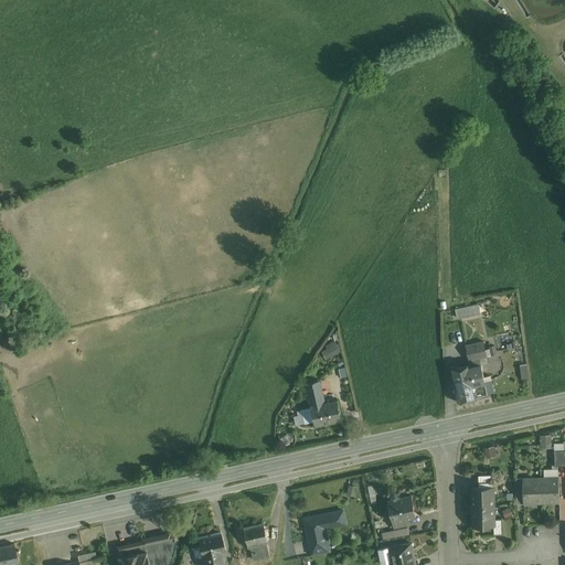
[(489,302),(452,311),(455,321),(491,312),(489,302)]
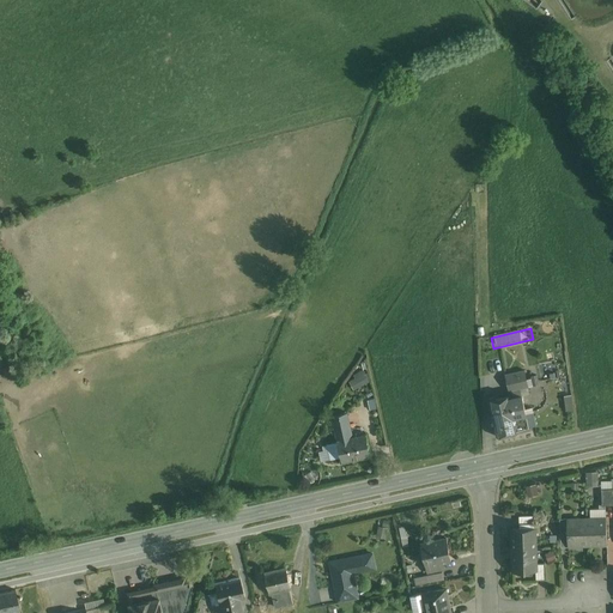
[(354,387),(370,380),(365,369),(356,374),(357,377),(351,381),(354,387)]
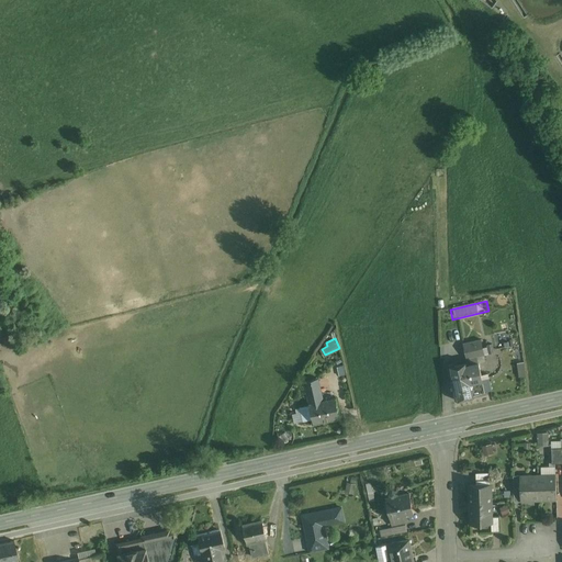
[(482,339),(464,344),(468,359),(485,355),(482,339)]
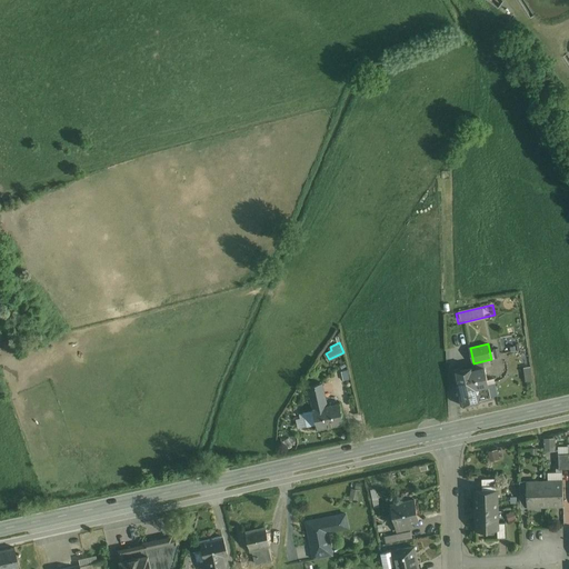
[(485,367),(475,369),(479,387),(488,385),(485,367)]
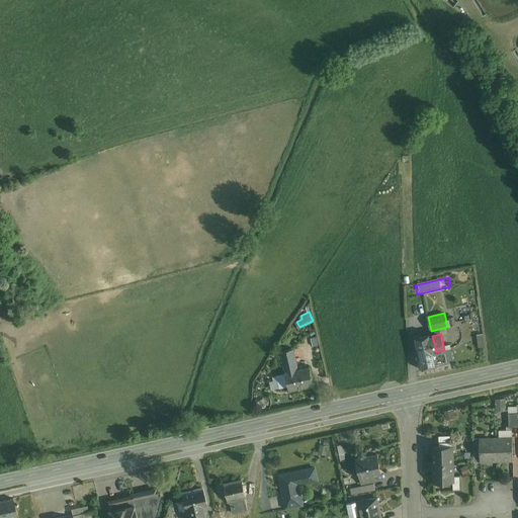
[(432,336),(414,340),(420,369),(438,365),(438,363),(436,352),(432,336)]
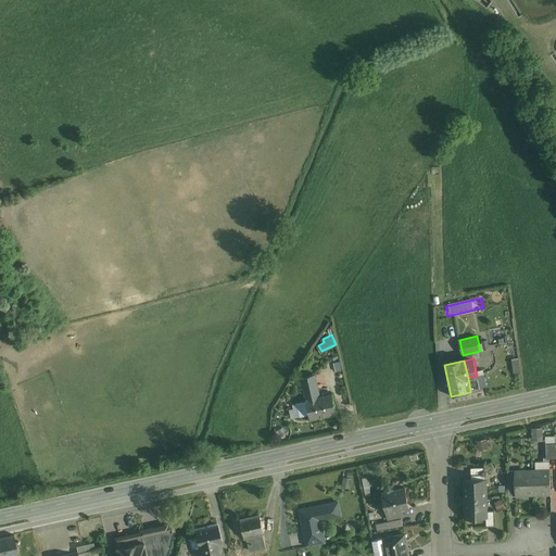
[(315,374),(302,377),(305,393),(318,390),(315,374)]
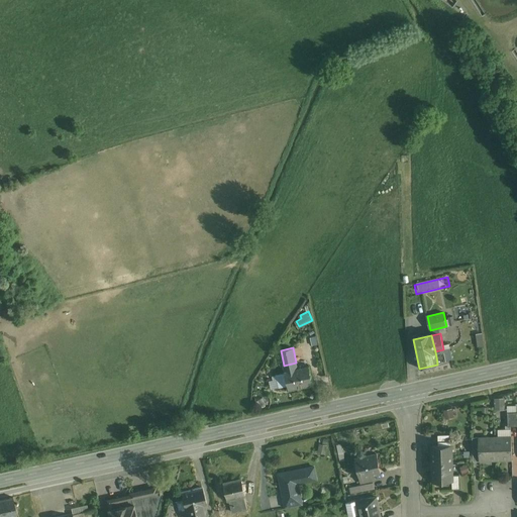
[(443,349),(435,351),(437,363),(446,360),(443,349)]
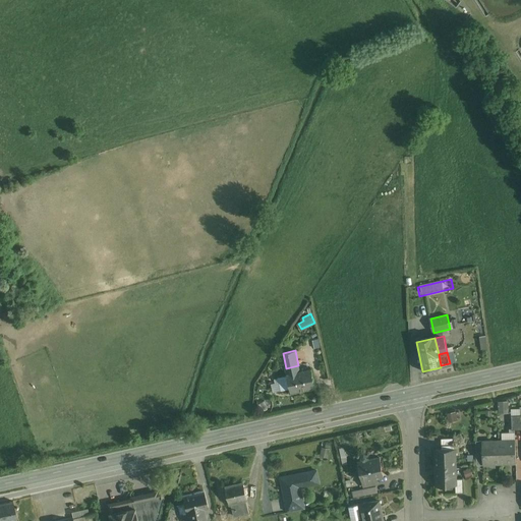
[(311,369),(300,371),(298,365),(286,368),(287,374),(287,375),(288,375),(290,388),(291,392),(291,393),(292,393),(292,392),(314,387),(314,388),(315,387),(311,370),(311,369)]
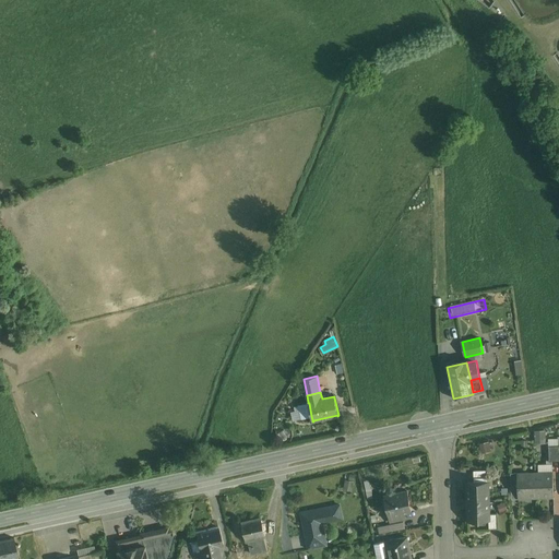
[(309,403),(299,405),(302,418),(311,416),(309,403)]
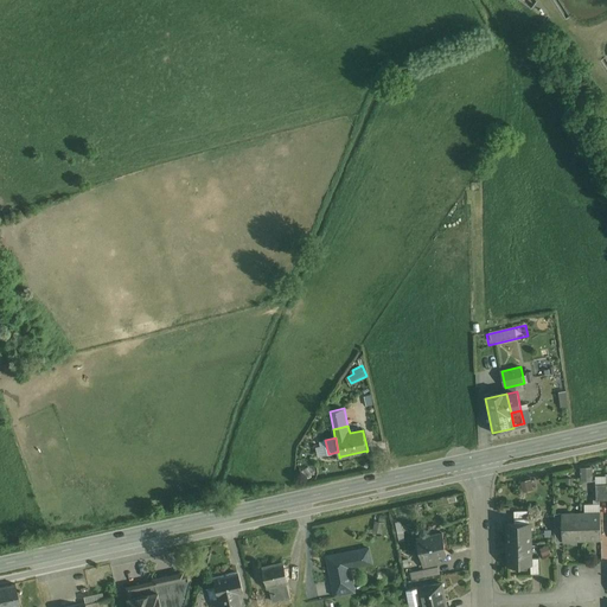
[(593,468),(582,468),(582,483),(594,483),(593,468)]
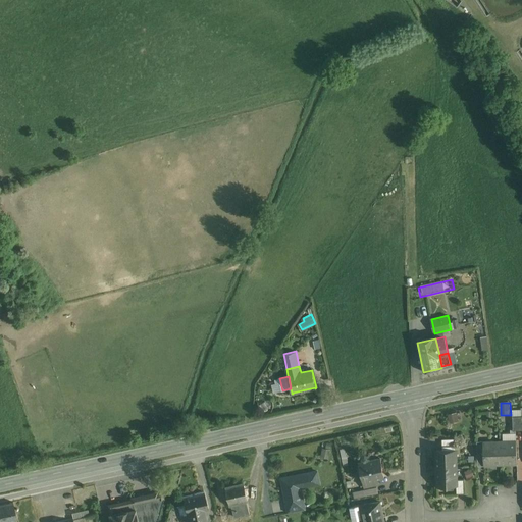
[(458,413),(449,415),(450,424),(459,422),(458,413)]
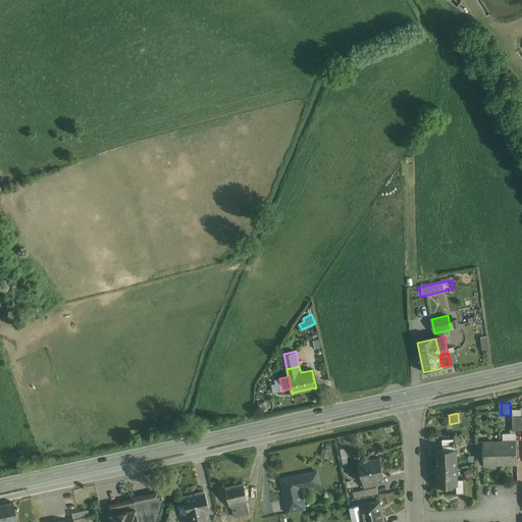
[(521,428),(521,416),(513,417),(513,430),(521,429),(521,428)]
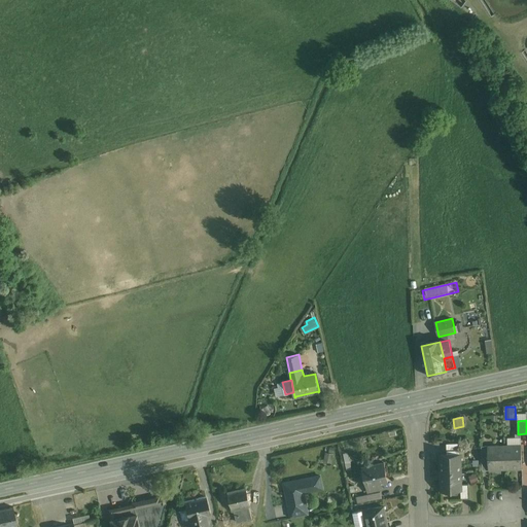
[(460,443),(447,444),(447,454),(460,453),(460,443)]
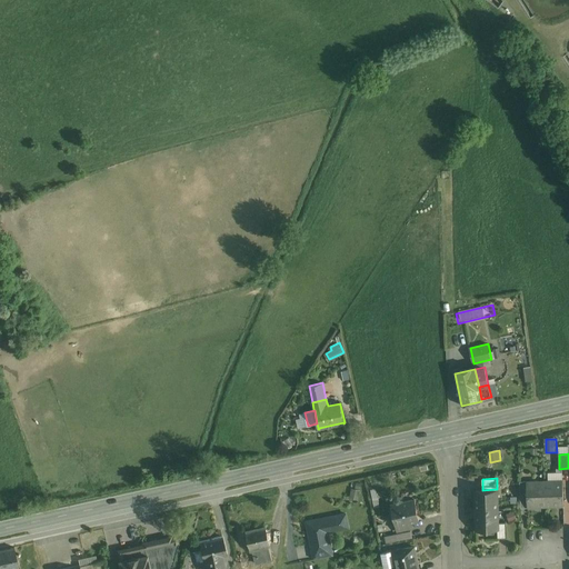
[(549,480),(545,481),(546,507),(563,507),(562,480),(549,480)]
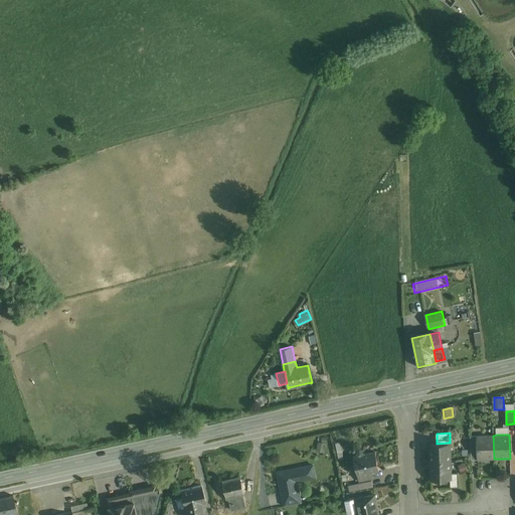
[(493,436),(477,436),(478,460),(494,459),(493,436)]
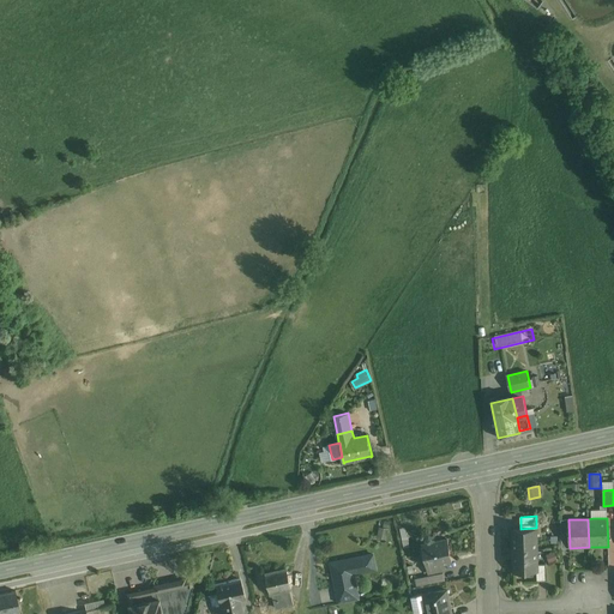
[(521,529),(513,529),(515,551),(537,549),(536,528),(521,529)]
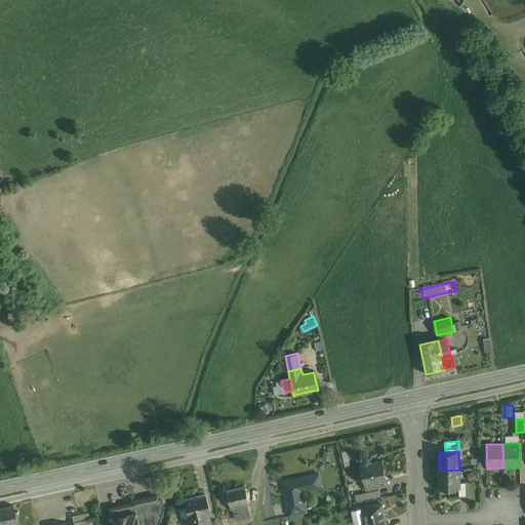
[(382,460),(361,466),(365,484),(366,484),(377,482),(377,480),(386,478),(386,480),(387,480),(382,460)]
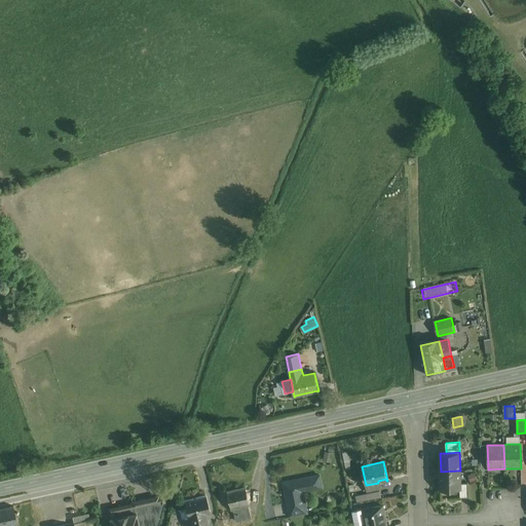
[(460,471),(441,472),(441,490),(460,489),(460,484),(460,471)]
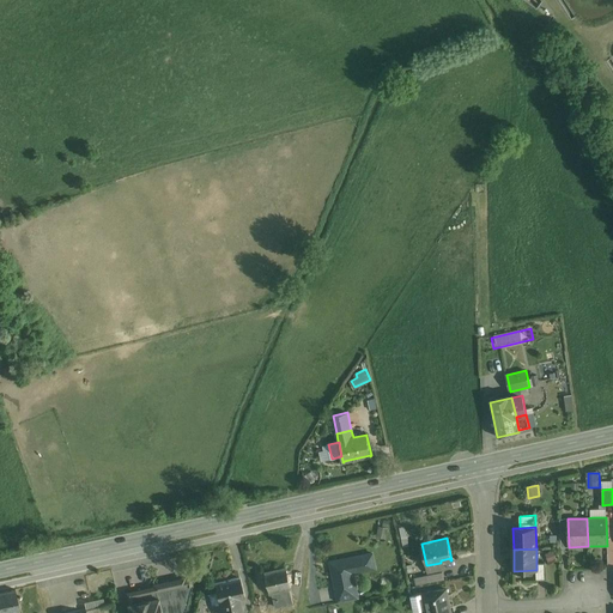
[(372,553),(331,563),(337,593),(353,589),(350,574),(375,569),(372,553)]
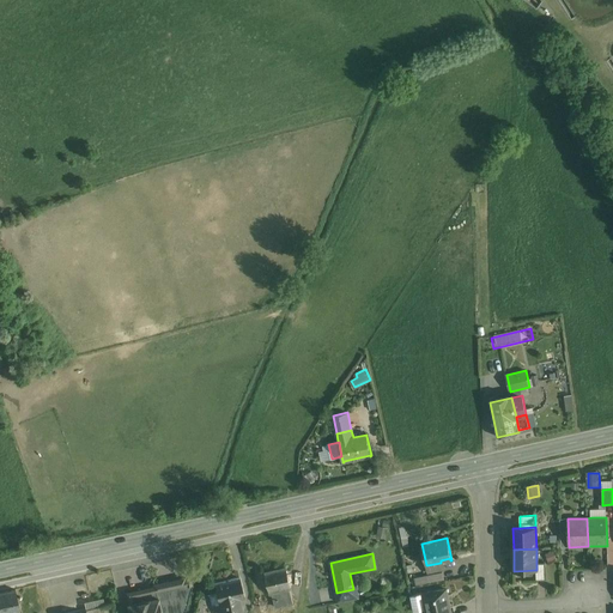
[(441,563),(428,565),(429,572),(443,570),(441,563)]
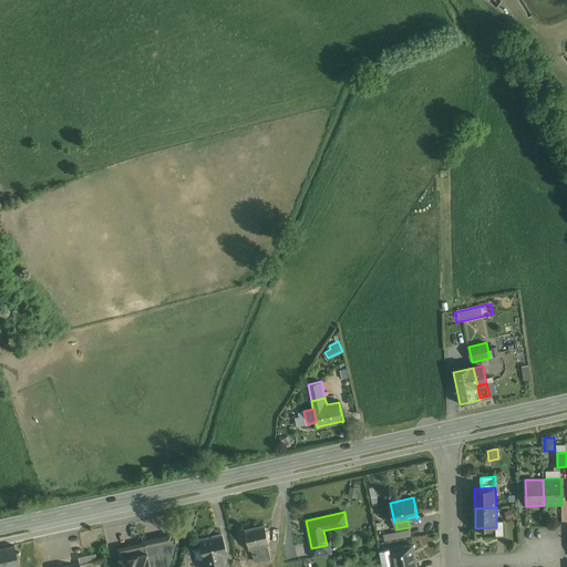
[(246,529),(250,548),(251,547),(255,562),(271,558),(268,544),(269,544),(265,525),(246,529)]
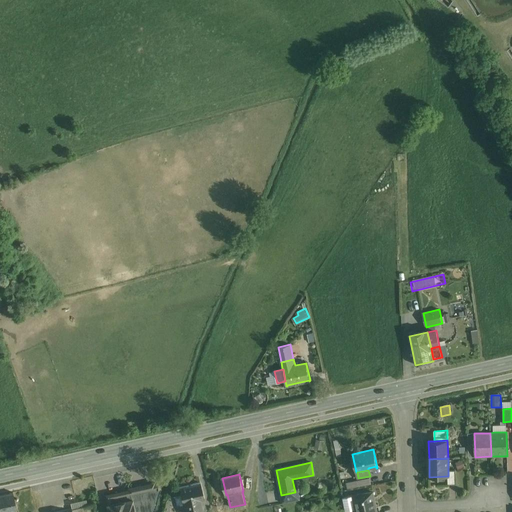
[(370,478),(357,480),(358,486),(371,484),(370,478)]
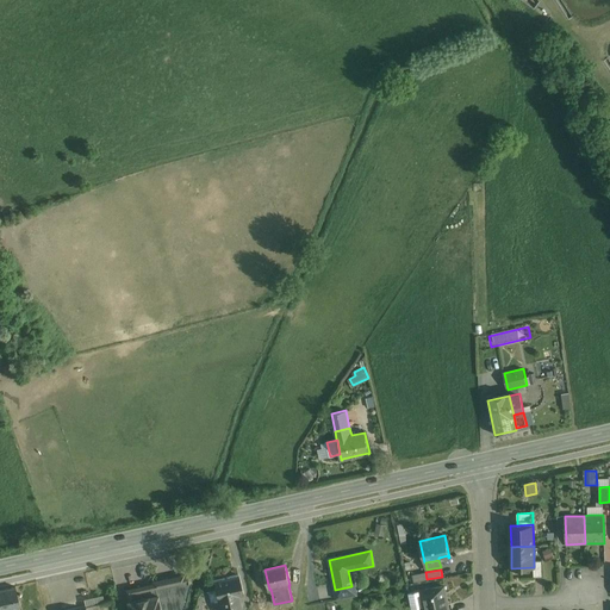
[(238,576),(213,582),(218,601),(219,601),(221,609),(234,609),(241,609),(240,608),(237,609),(234,598),(237,597),(243,595),(238,576)]
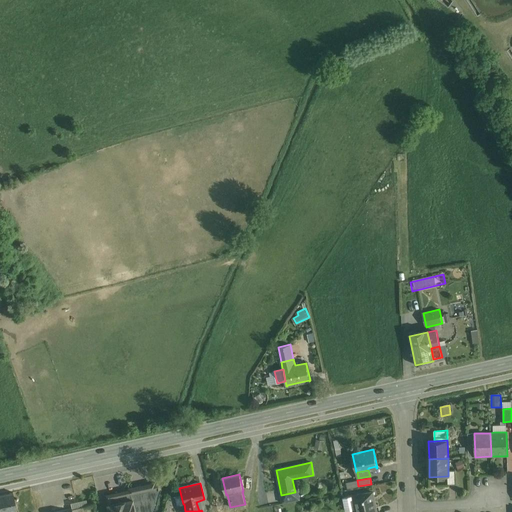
[(158,485),(130,491),(132,498),(135,511),(151,511),(159,489),(158,485)]
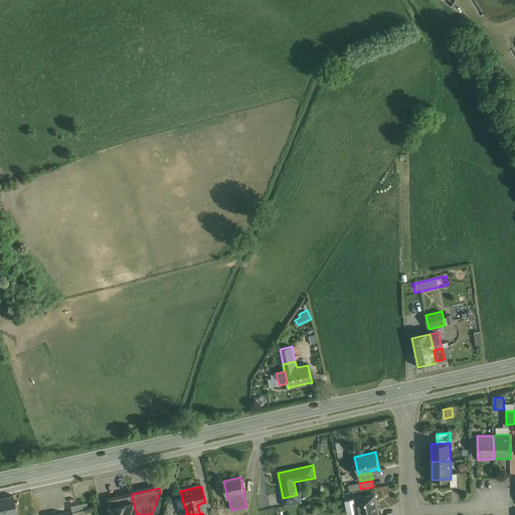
[(131,494),(106,499),(108,507),(133,501),(131,494)]
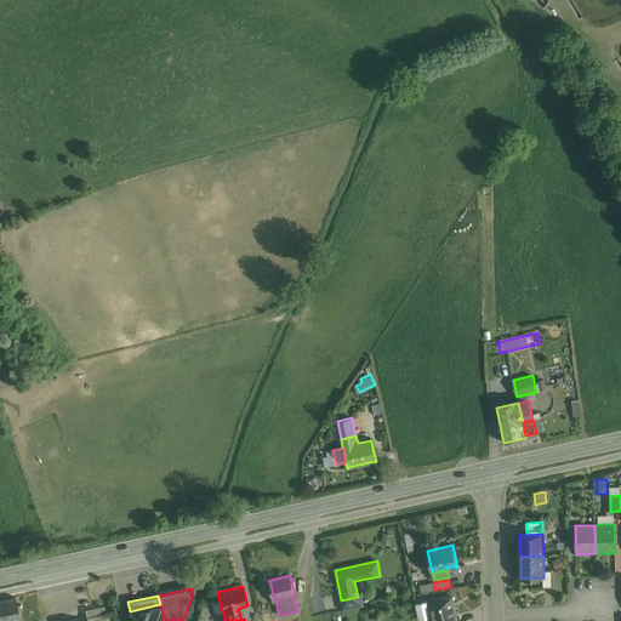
[(339,596),(325,599),(328,611),(341,609),(339,596)]
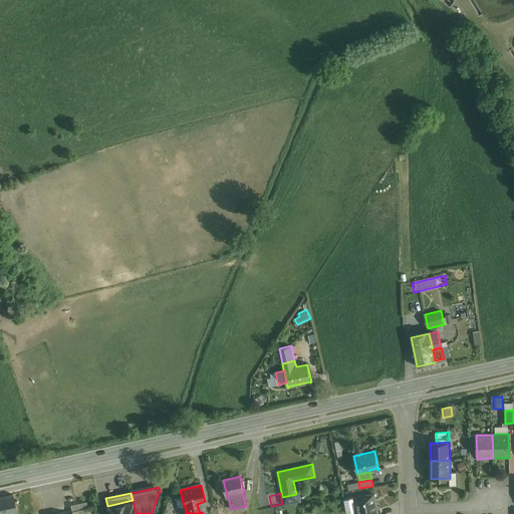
[(296,494),(282,497),(284,505),(300,502),(299,493),(296,494)]
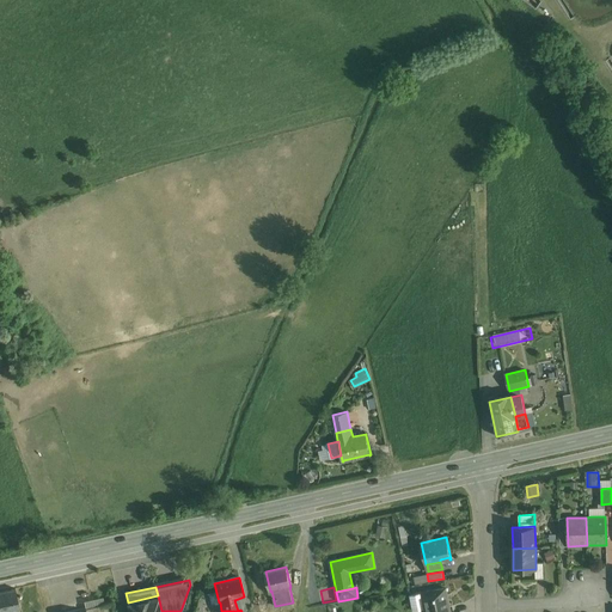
[(451,611),(446,588),(422,593),(426,609),(426,611),(451,611)]
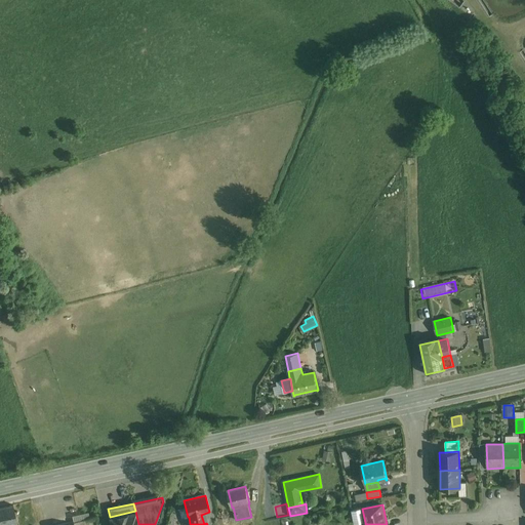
[(12,506),(0,508),(0,524),(17,524),(14,511),(12,506)]
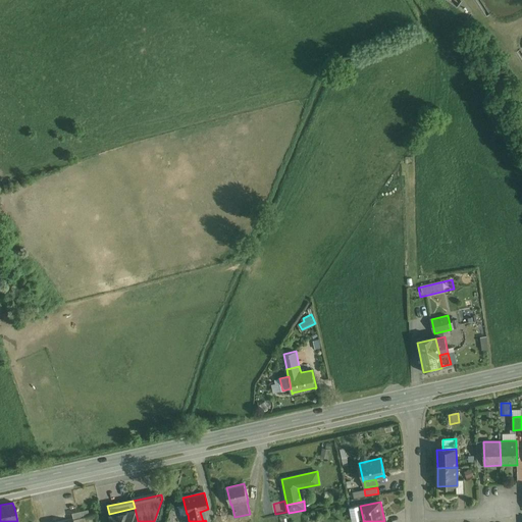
[(360,506),(350,508),(352,518),(353,517),(357,516),(361,519),(363,519),(360,506)]
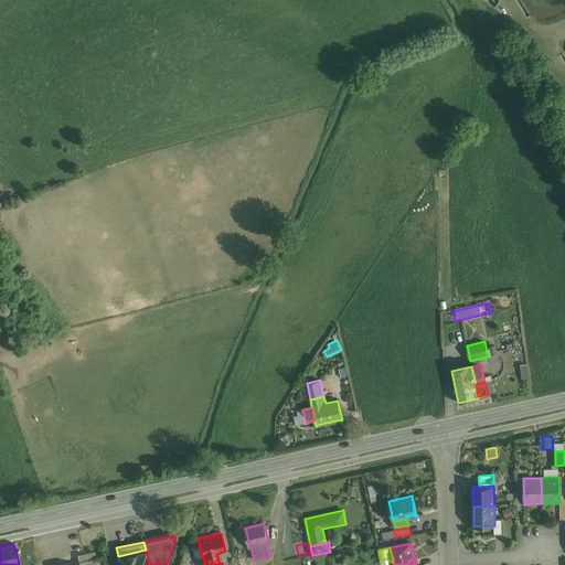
[(146,550),(118,556),(119,564),(149,564),(146,550)]
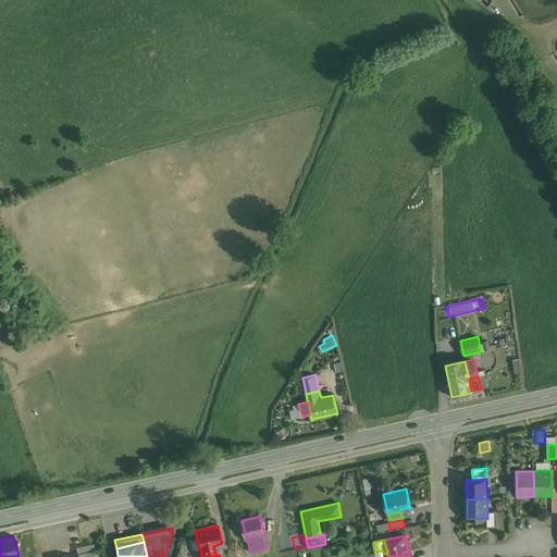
All buildings are outlined.
